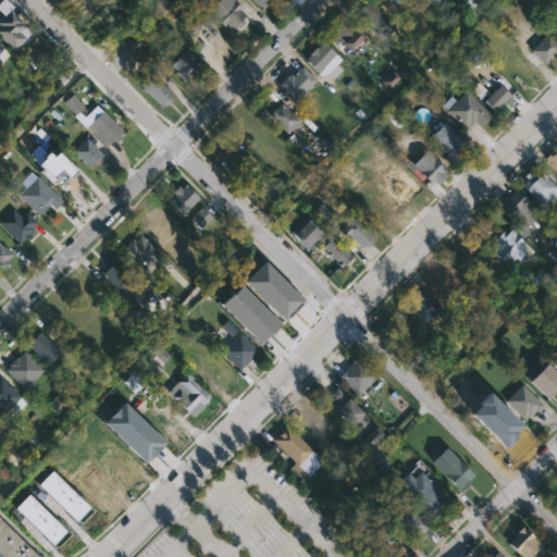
[(20,22),(24,26),(26,23),(34,31),(13,50),(0,37),(0,19),(3,15),(0,11),(0,0),(5,0),(20,15),(20,16),(22,20),(20,22)]
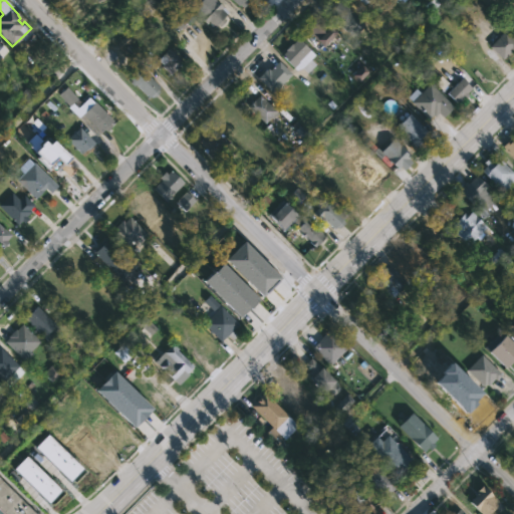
[(109,0),(99,9),(91,0),(109,0)]
